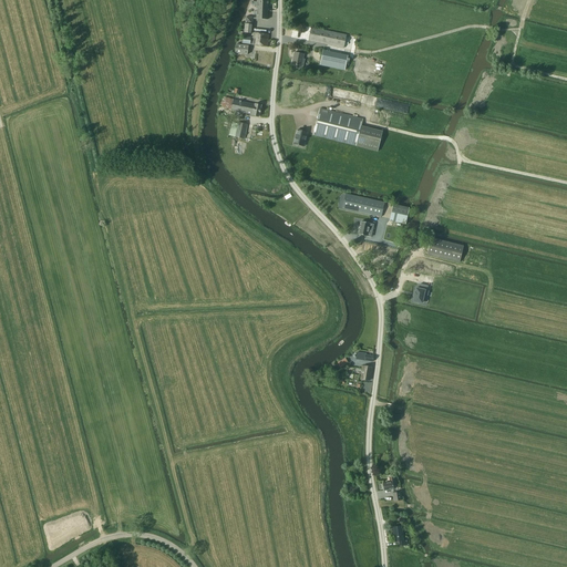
[(257,0),(256,20),(267,20),(268,0),(257,0)]
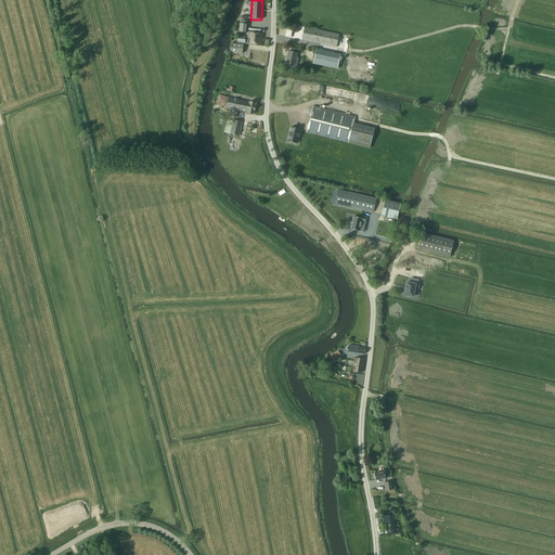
[(305,27),(301,40),(336,48),(339,35),(305,27)]
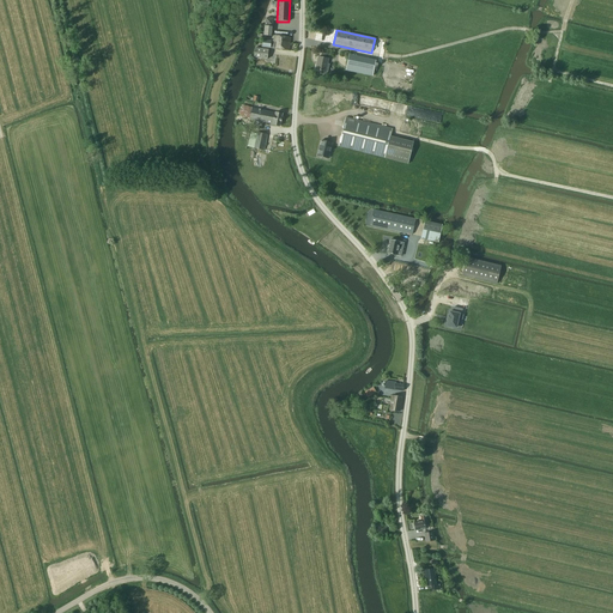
[(289,50),(290,43),(290,42),(285,42),(285,43),(273,41),(272,41),(263,41),(262,47),(289,50)]
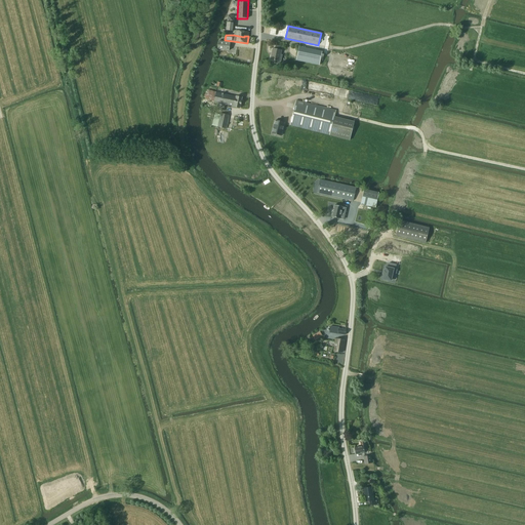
[(231,43),(218,41),(217,49),(229,51),(231,43)]
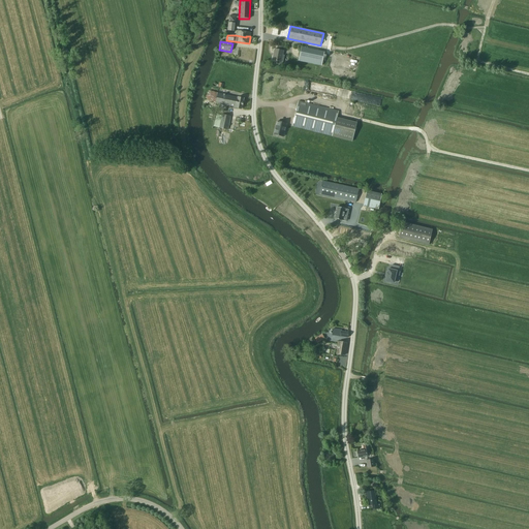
[(272,60),(278,61),(277,63),(282,64),(284,56),(282,55),(284,47),(278,45),(277,50),(275,49),(272,60)]
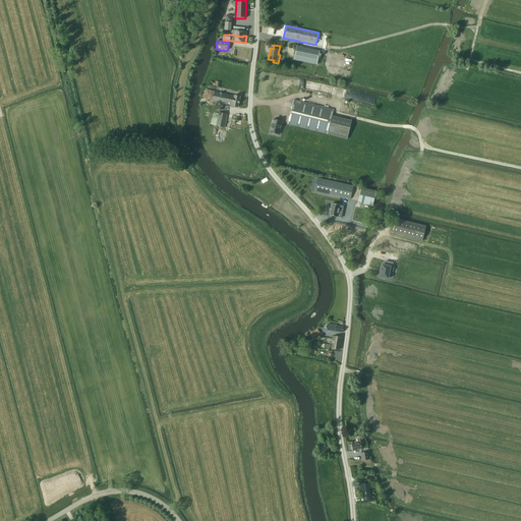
[(294,60),(316,65),(320,52),(297,47),(294,60)]
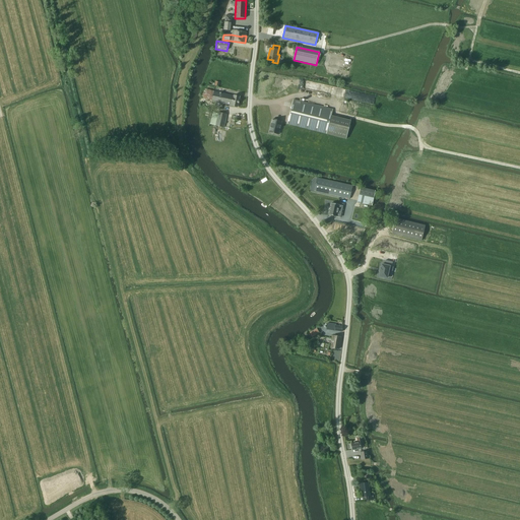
[(214,91),(211,102),(238,108),(240,96),(214,91)]
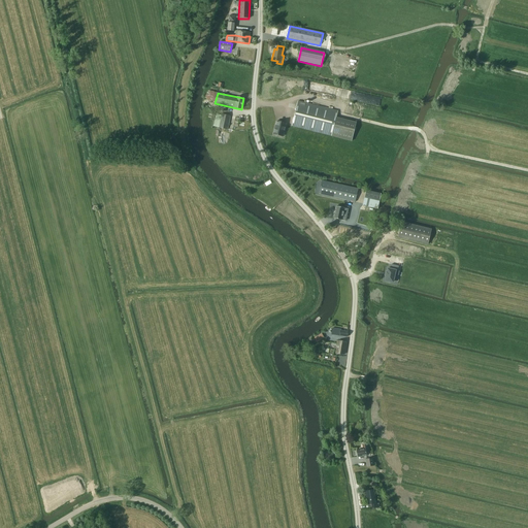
[(292,127),(331,136),(352,141),(356,126),(335,121),(338,111),(298,101),(292,127)]
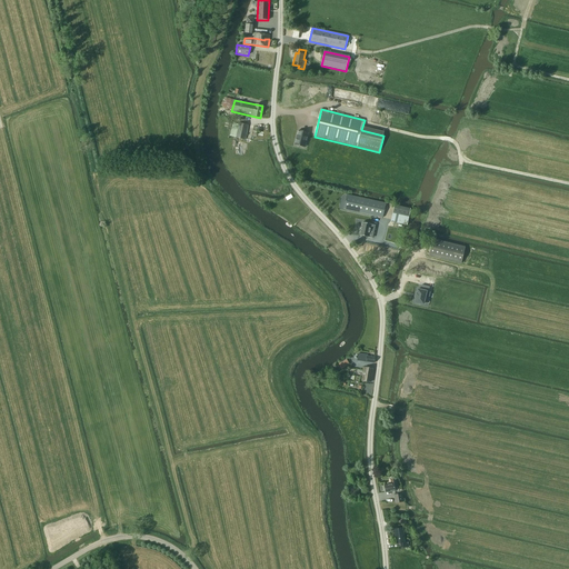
[(238,122),(235,138),(246,140),(249,126),(238,122)]
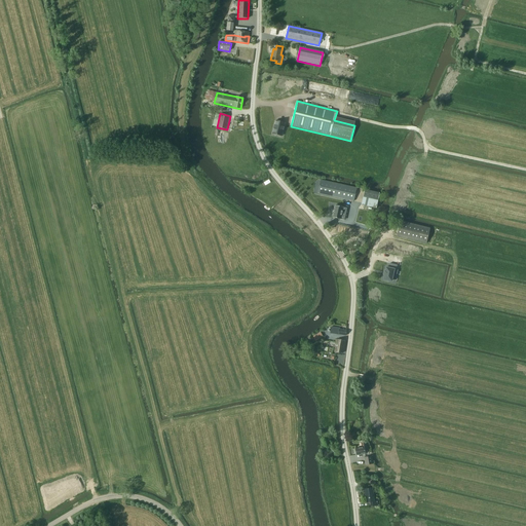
[(272,134),(282,136),(285,123),(275,120),(272,134)]
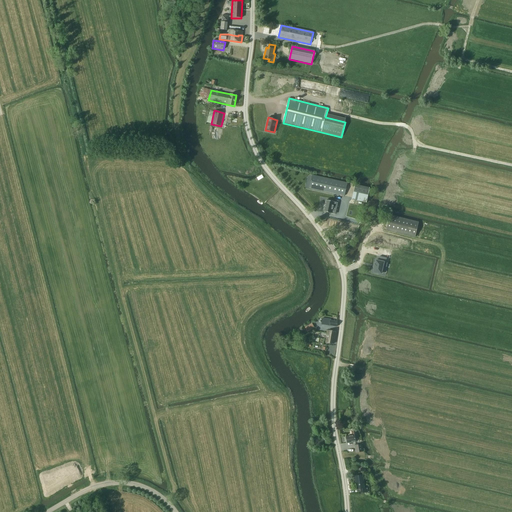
[(312,175),(312,176),(311,180),(309,188),(344,196),(347,182),(312,175)]
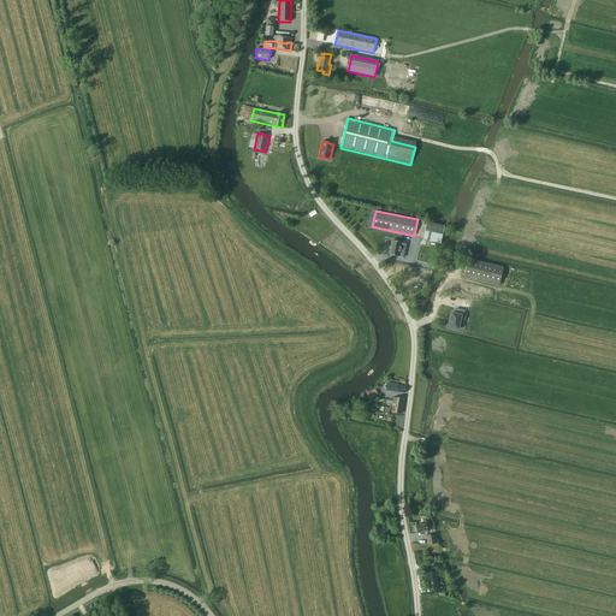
[(424,241),(442,244),(445,226),(427,221),(424,241)]
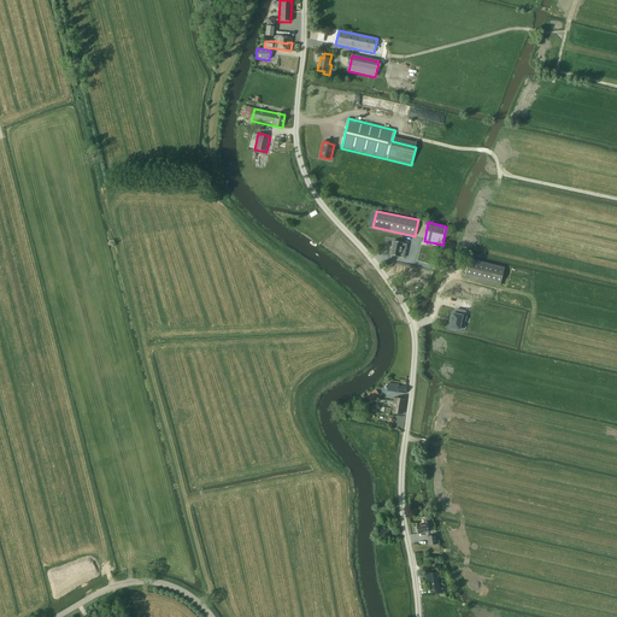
[(389,254),(389,256),(399,257),(403,244),(393,241),(389,254)]
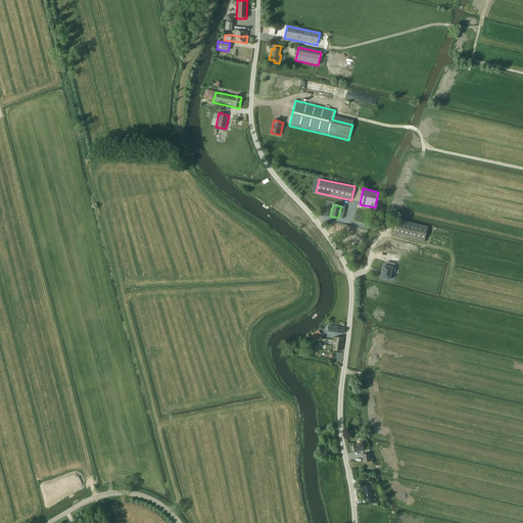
[(397,220),(394,235),(424,242),(428,227),(397,220)]
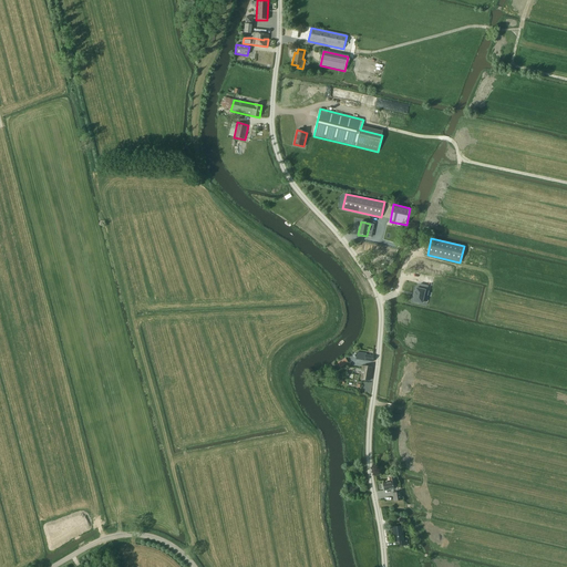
[(383,249),(371,246),(360,244),(359,249),(382,256),(383,249)]
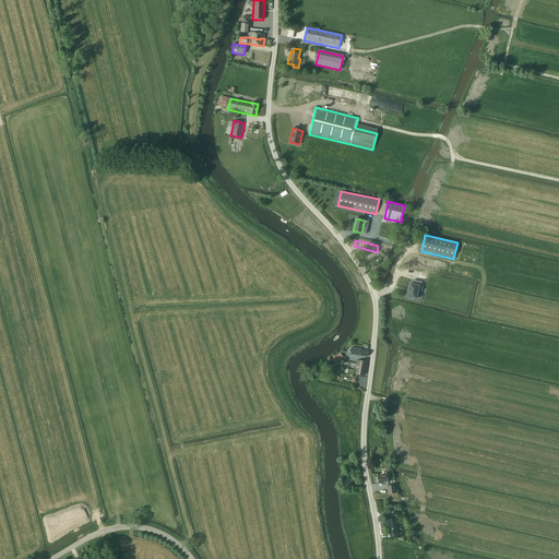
[(382,242),(380,249),(383,250),(381,257),(387,259),(391,246),(382,242)]
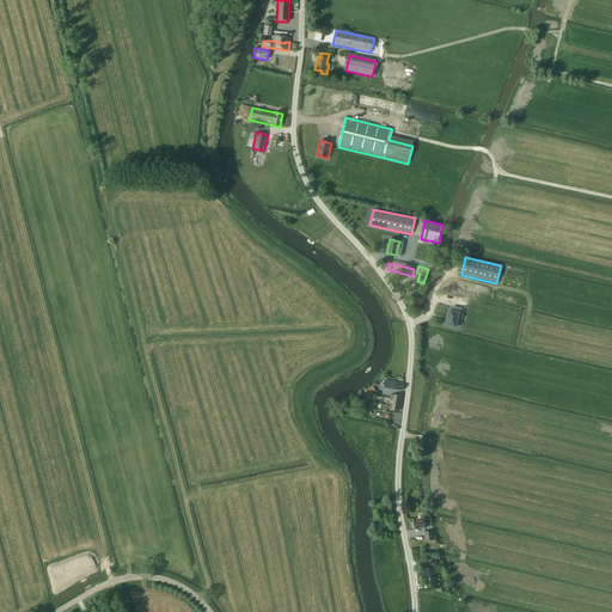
[(456,326),(458,313),(459,314),(460,308),(453,307),(452,312),(448,312),(448,316),(447,316),(446,320),(447,320),(446,325),(447,325),(447,326),(452,328),(452,326),(456,326)]
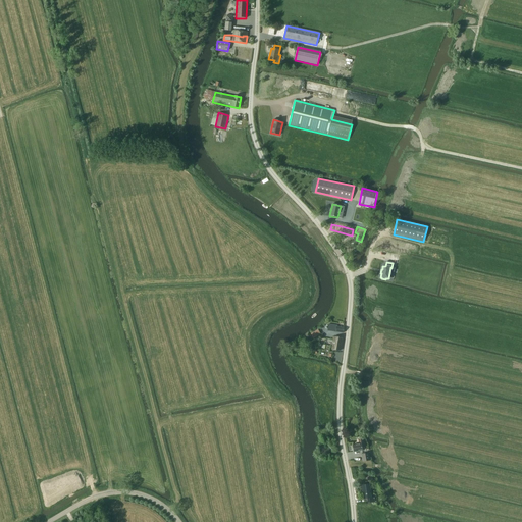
[(345,327),(344,327),(336,326),(328,324),(328,331),(335,332),(344,333),(345,327)]
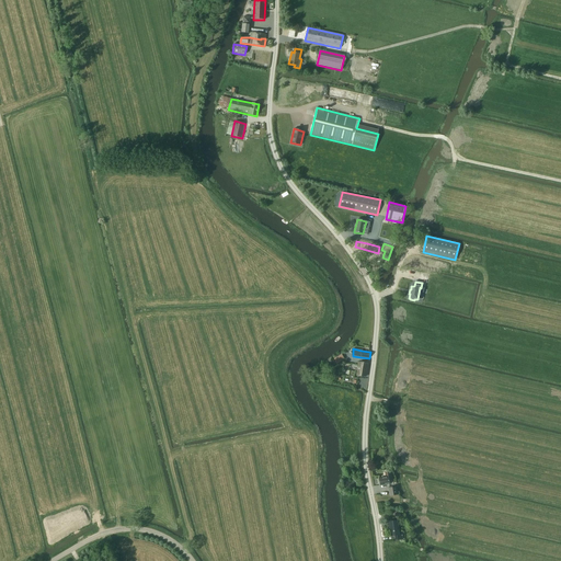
[(336,364),(344,359),(342,355),(334,358),(336,364)]
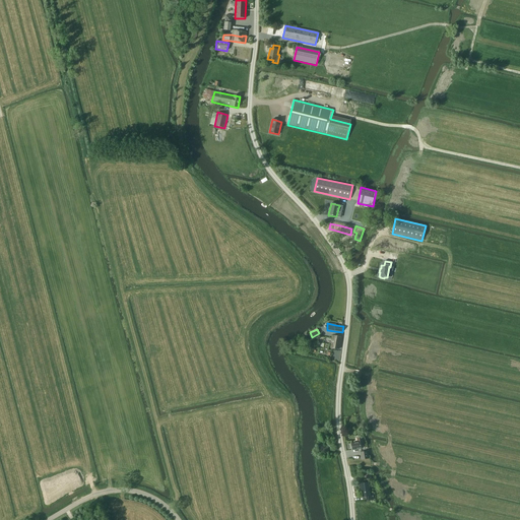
[(341,336),(332,335),(330,347),(339,349),(341,336)]
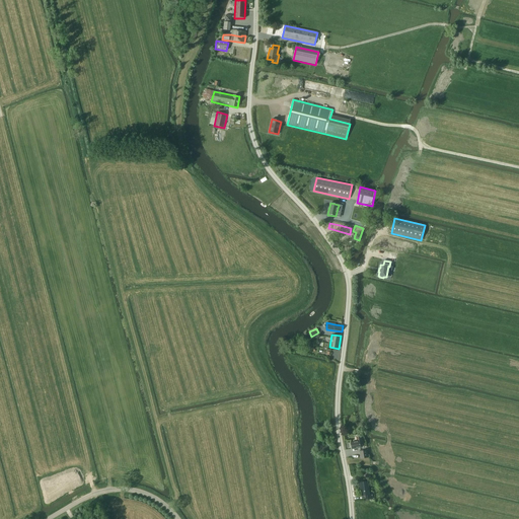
[(360,447),(360,445),(363,445),(362,441),(361,441),(360,436),(357,437),(358,441),(351,442),(352,449),(360,447)]
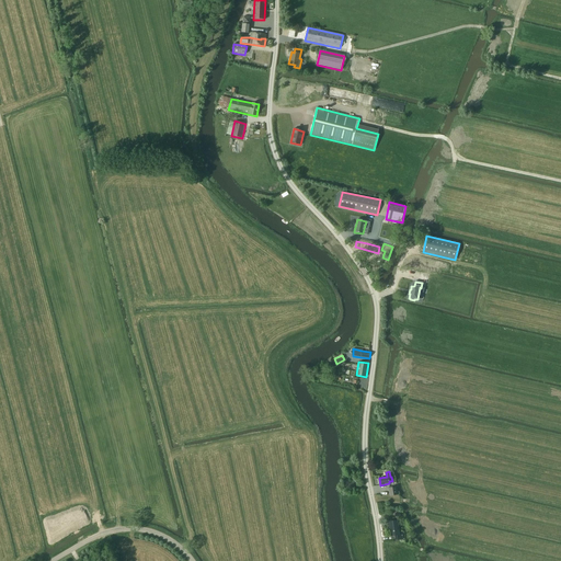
[(388,488),(389,496),(398,495),(397,487),(388,488)]
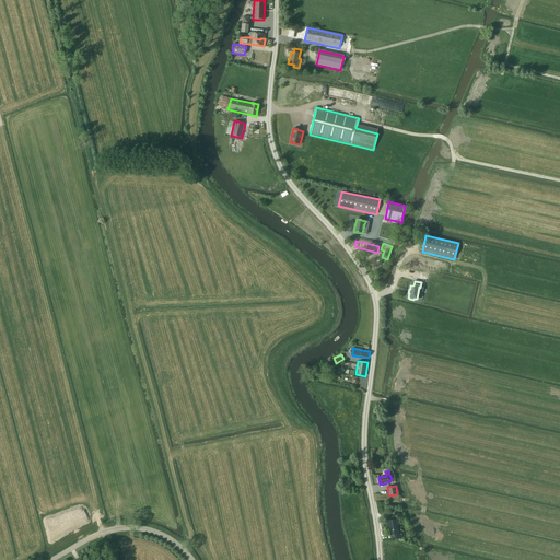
[(389,535),(394,535),(395,539),(403,538),(401,535),(400,535),(400,534),(398,534),(396,520),(387,521),(389,535)]
